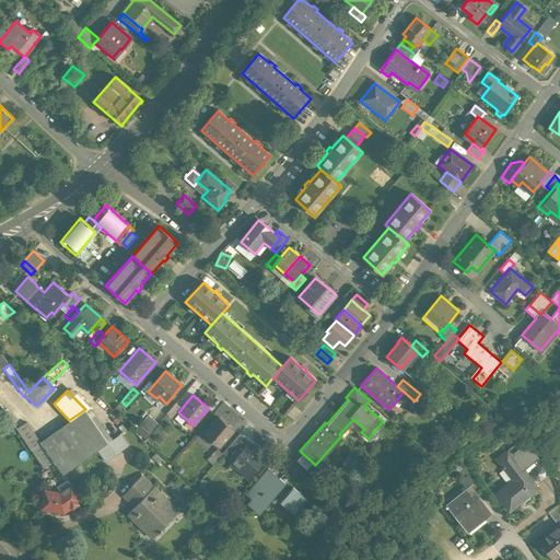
[(417,400),(416,399),(413,401),(412,399),(408,405),(415,410),(420,404),(417,400)]
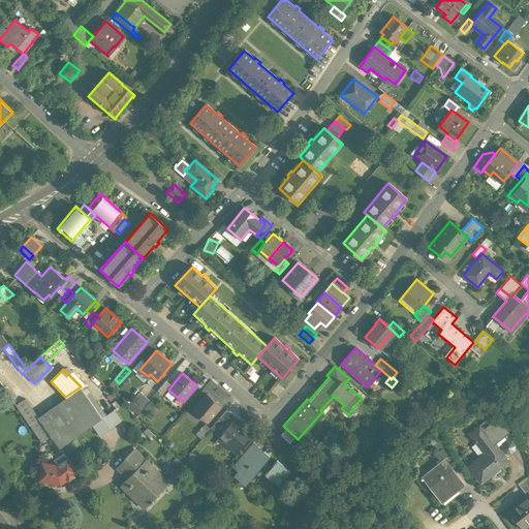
[(165,380),(157,391),(161,395),(169,384),(165,380)]
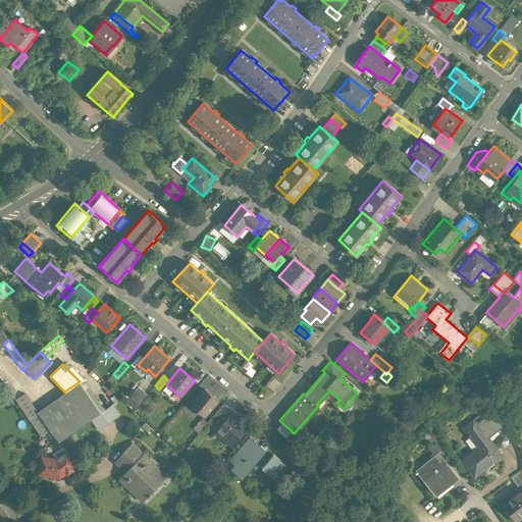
[(64,392),(37,411),(37,412),(29,418),(41,435),(50,429),(58,441),(90,419),(104,409),(83,379),(80,381),(64,392)]
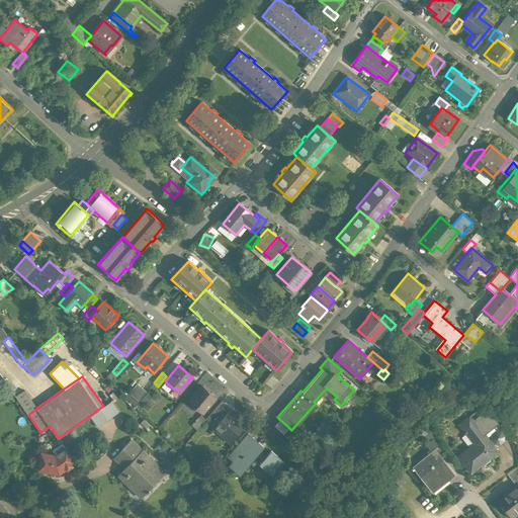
[(146,391),(137,383),(128,392),(138,400),(146,391)]
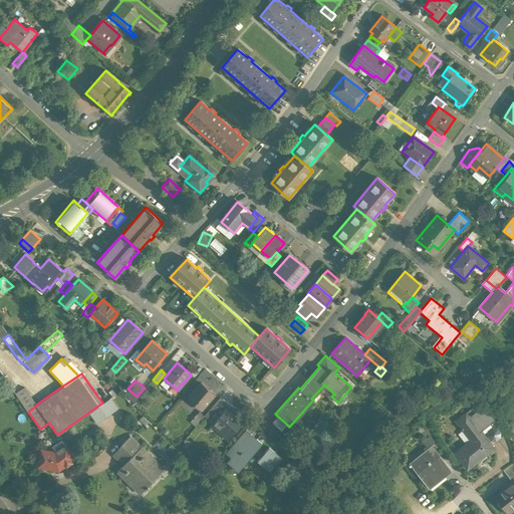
[(214,395),(200,382),(187,398),(201,410),(214,395)]
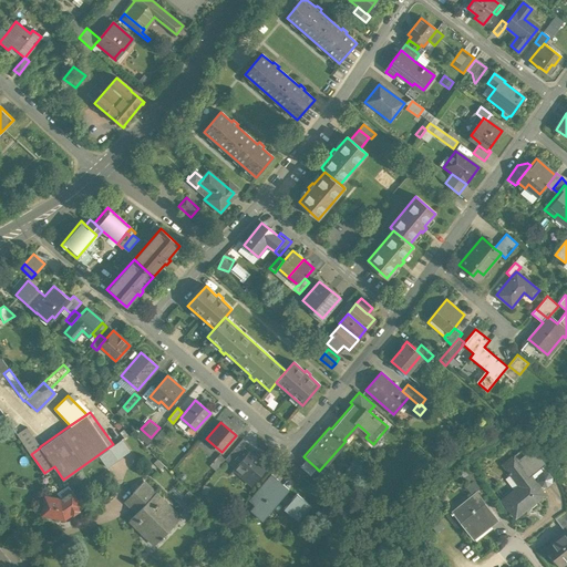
[(18,424),(12,428),(17,434),(22,430),(18,424)]
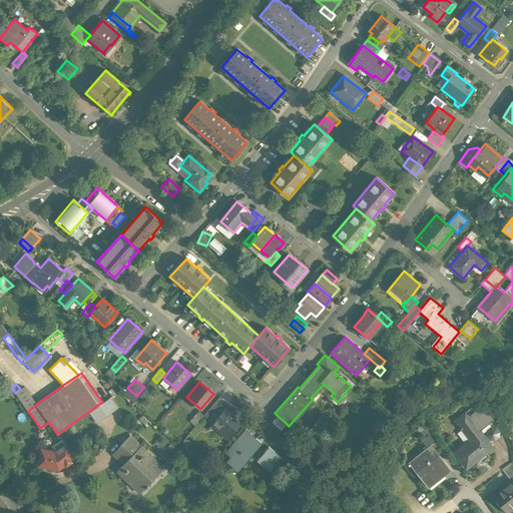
[(20,389),(15,393),(28,411),(36,405),(36,404),(24,386),(20,389)]
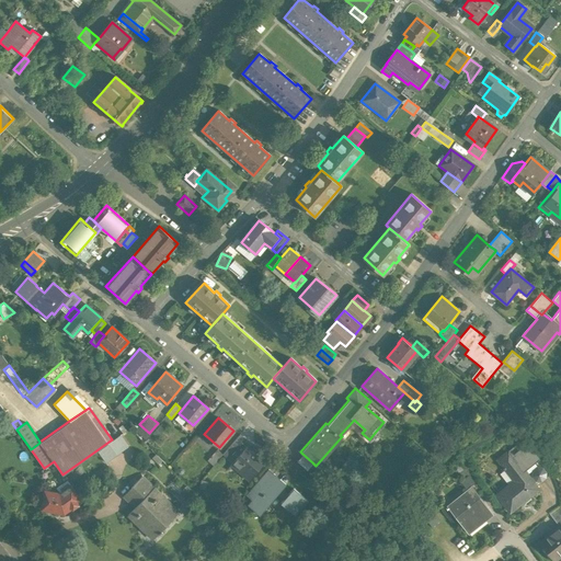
[(239,433),(231,443),(235,446),(236,448),(244,438),(239,433)]
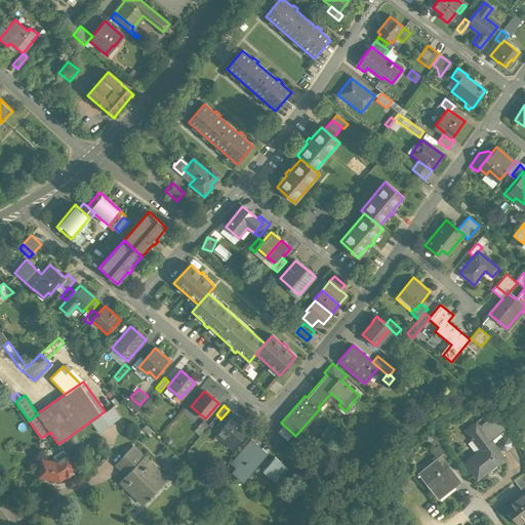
[(112,406),(105,411),(90,421),(99,431),(120,415),(112,406)]
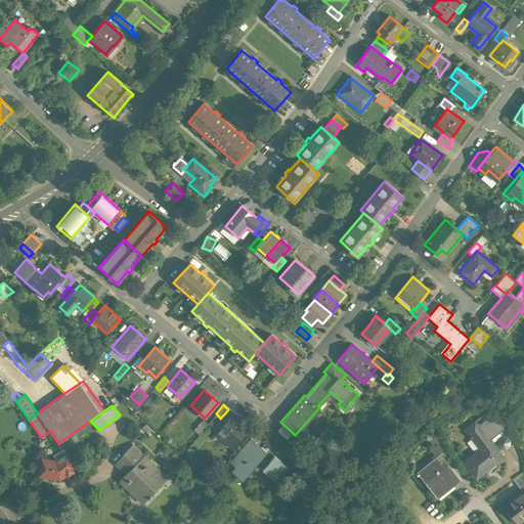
[(503,429),(488,410),(475,421),(489,439),(503,429)]
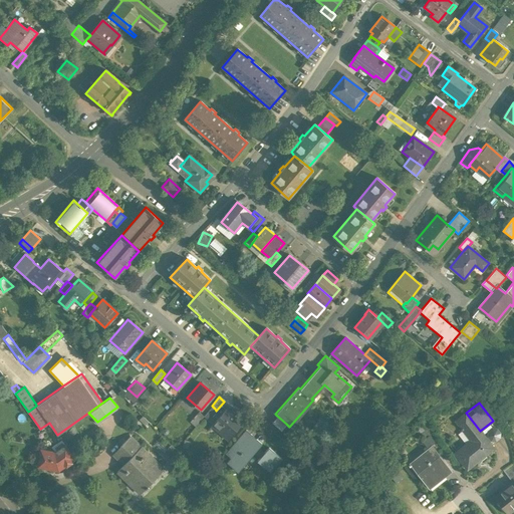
[(212,406),(203,416),(207,419),(215,409),(212,406)]
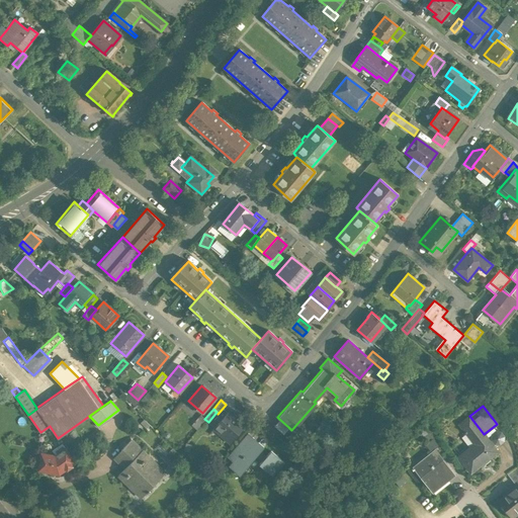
[(237,418),(228,411),(212,428),(220,434),(223,431),(232,439),(245,423),(238,417),(237,418)]
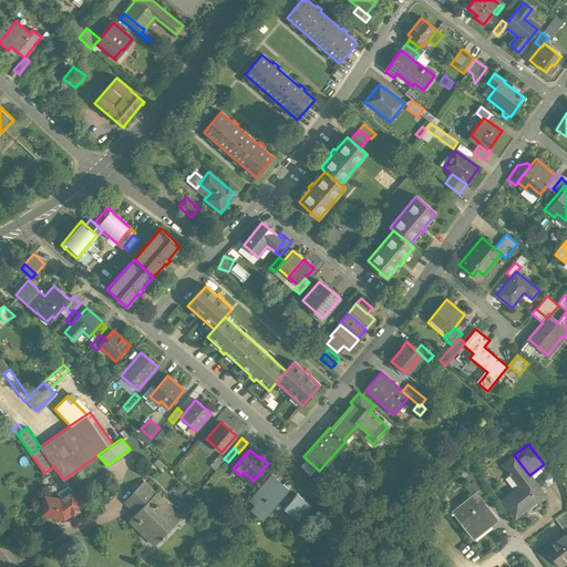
[(224,459),(218,453),(209,464),(215,468),(224,459)]
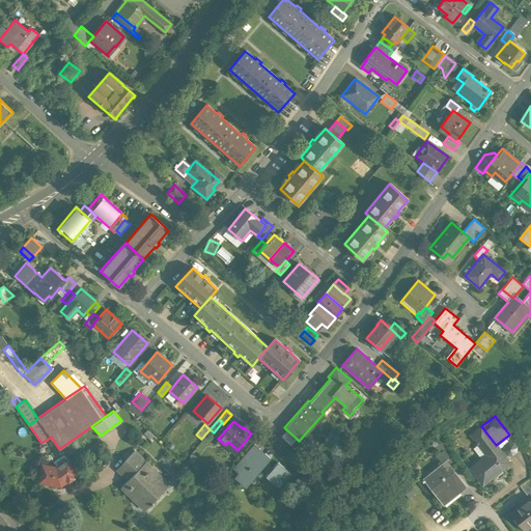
[(496,445),(481,426),(472,435),(477,442),(476,443),(477,445),(478,444),(487,455),(470,469),(482,484),(510,463),(496,445)]
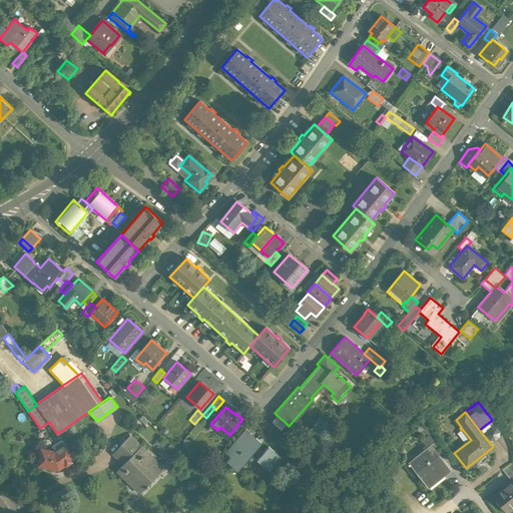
[(286,423),(277,415),(272,421),(281,429),(286,423)]
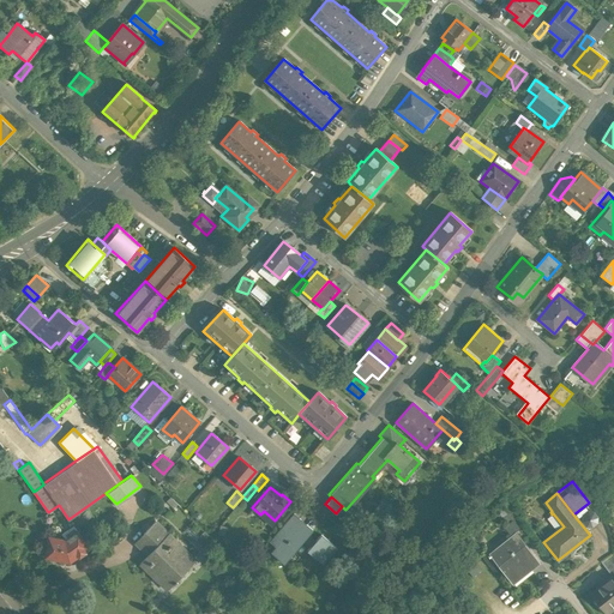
[(589,503),(573,515),(587,531),(602,519),(589,503)]
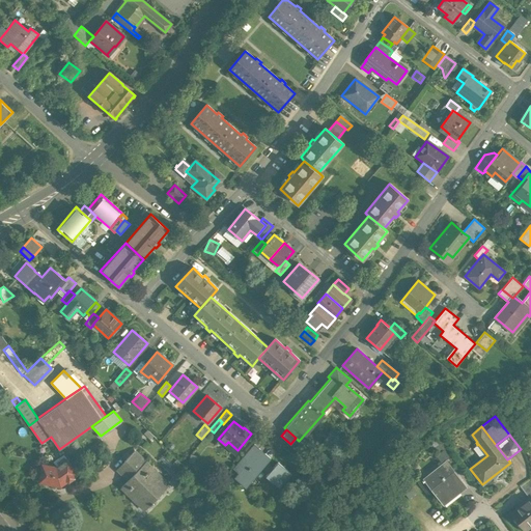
[(300,464),(275,442),(269,448),(273,451),(269,456),(270,457),(274,453),(295,470),(300,464)]
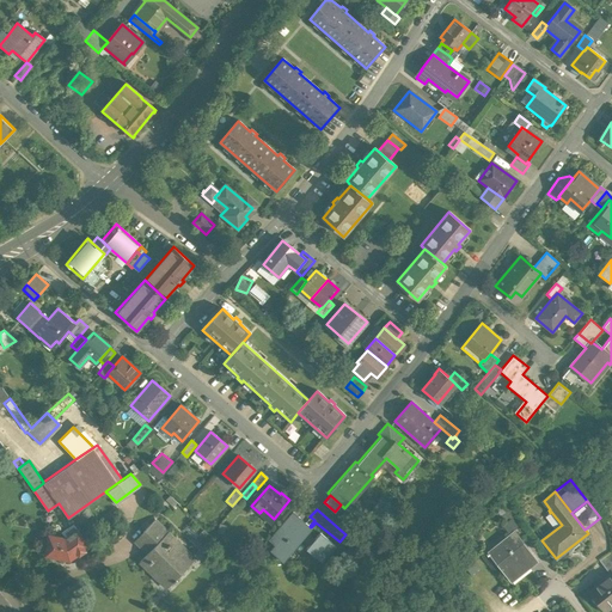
[(507,509),(500,515),(505,520),(512,514),(507,509)]
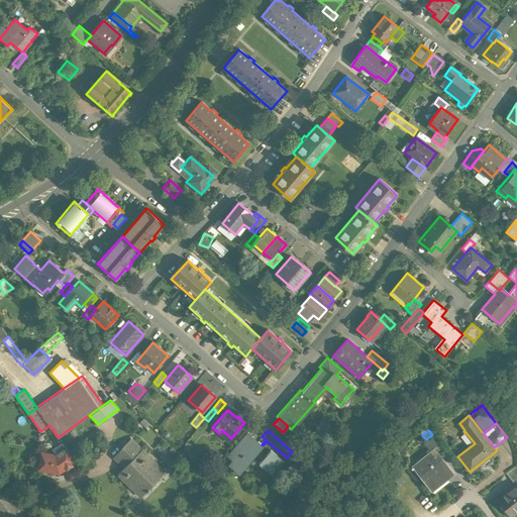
[(283,460),(270,449),(266,454),(260,449),(263,445),(262,444),(247,431),(227,455),(231,459),(227,464),(238,474),(255,453),(262,458),(259,462),(261,461),(272,472),(271,473),(272,474),(283,460)]
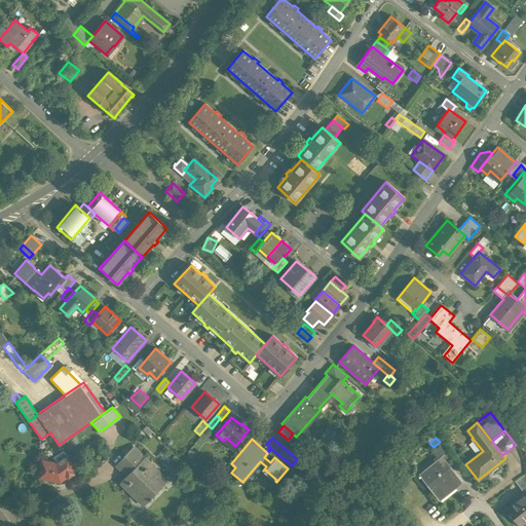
[(144,455),(133,445),(122,455),(134,465),(144,455)]
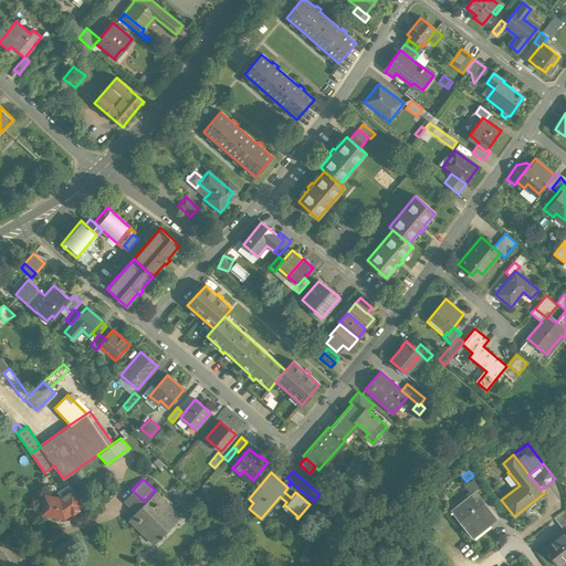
[(490,498),(475,480),(469,484),(474,491),(475,491),(484,502),(490,498)]
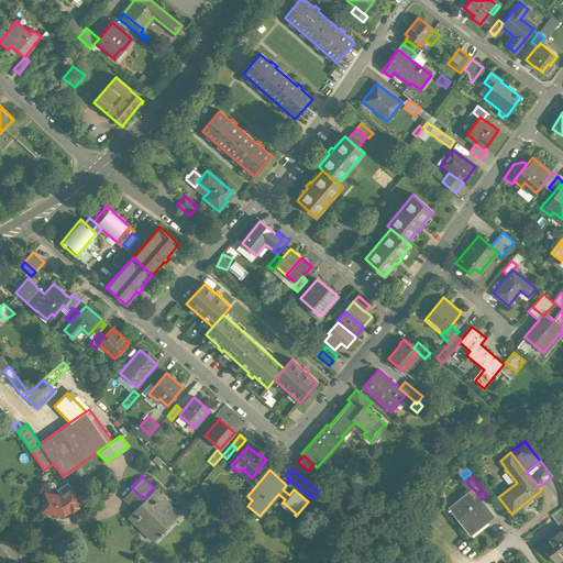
[(70,486),(59,494),(45,492),(42,509),(64,512),(72,507),(73,509),(78,505),(77,503),(80,500),(70,486)]
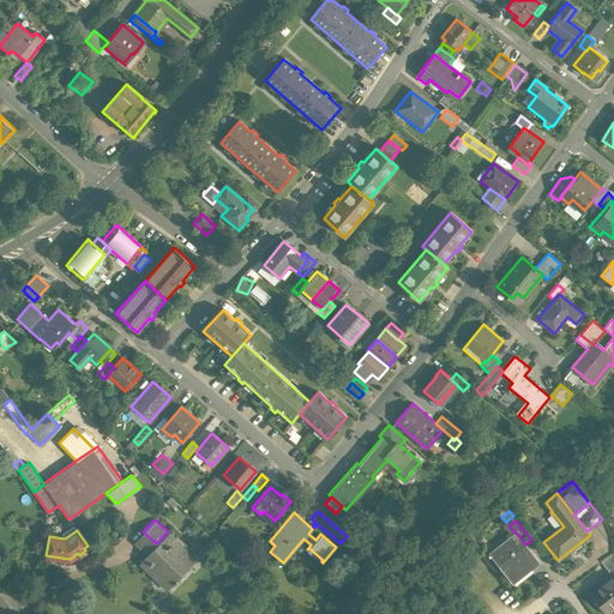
[(156,543),(143,531),(134,541),(146,553),(156,543)]
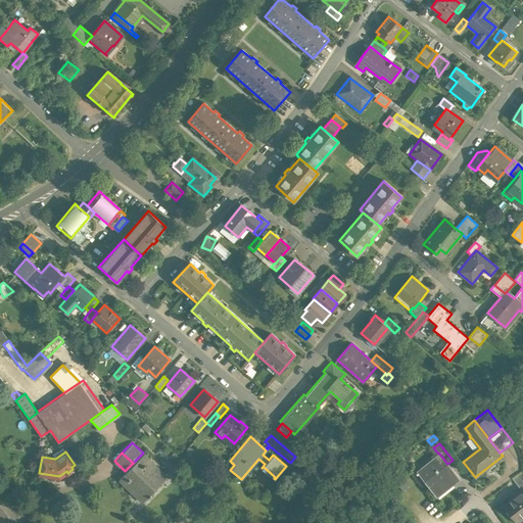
[(163,473),(143,453),(133,463),(125,471),(119,477),(130,488),(133,486),(145,497),(148,494),(149,495),(151,493),(150,492),(159,482),(157,480),(163,473)]
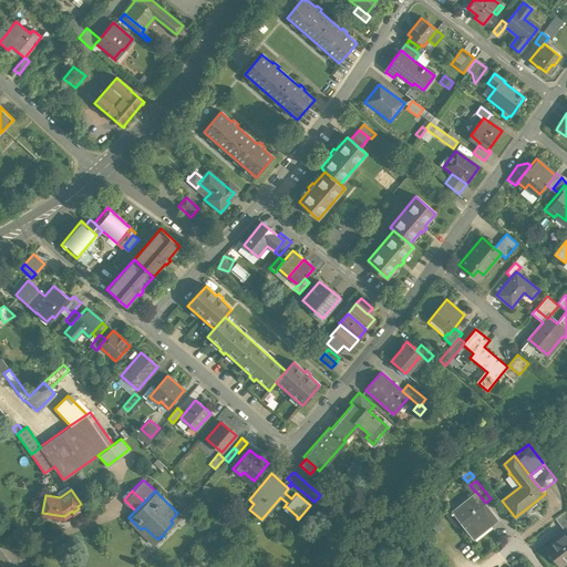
[(485,503),(476,492),(475,492),(451,512),(473,539),(498,519),(485,503)]
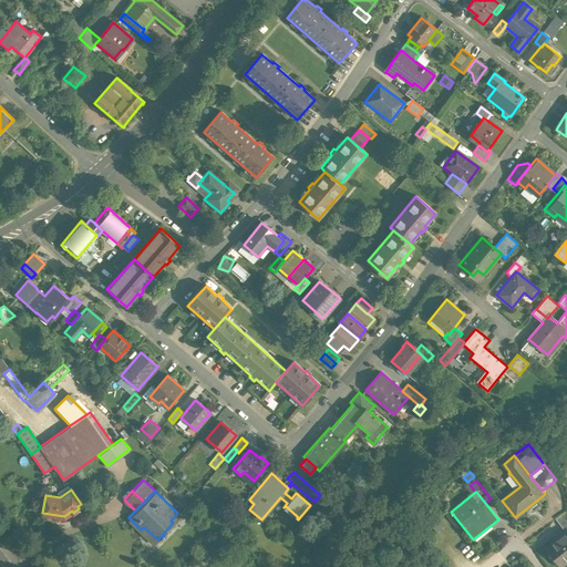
[(566,526),(566,511),(556,519),(564,529),(566,526)]
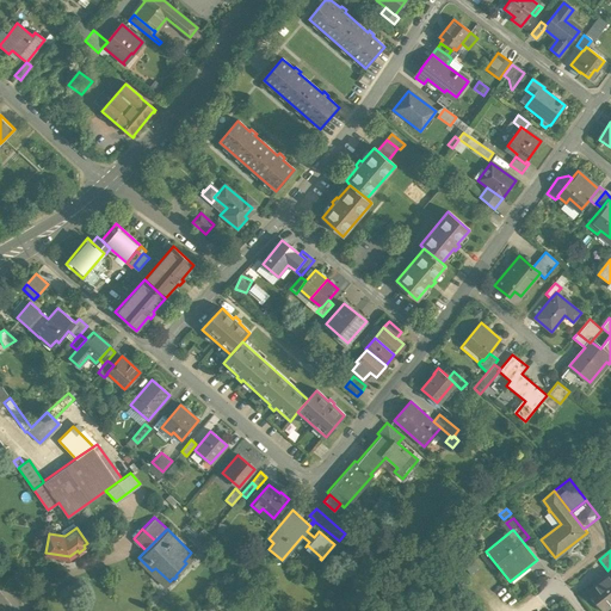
[(610,571),(587,591),(600,608),(610,598),(610,571)]
